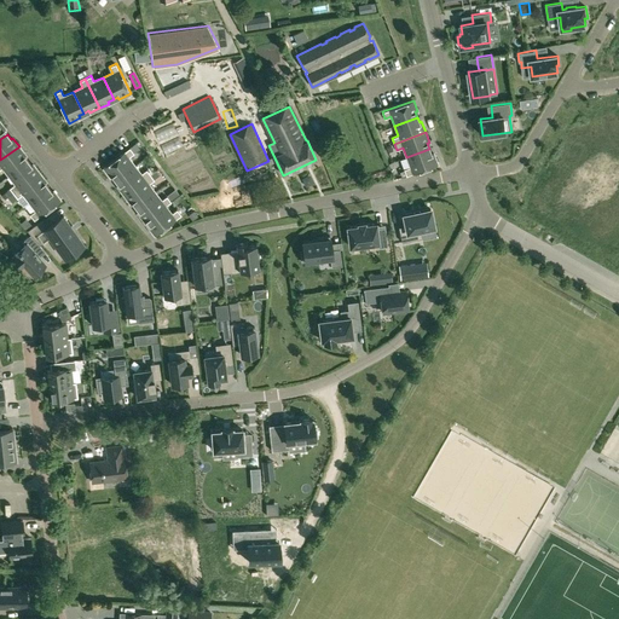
[(0,168),(3,167),(9,175),(28,161),(24,156),(25,155),(19,146),(0,160),(0,168)]
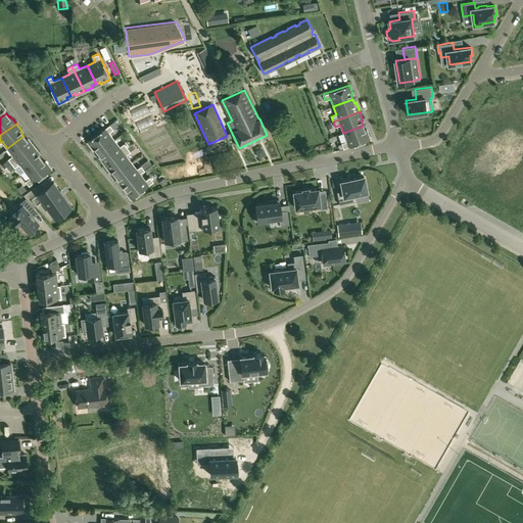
[(94,148),(97,152),(113,140),(108,133),(113,129),(109,125),(87,142),(93,149),(94,148)]
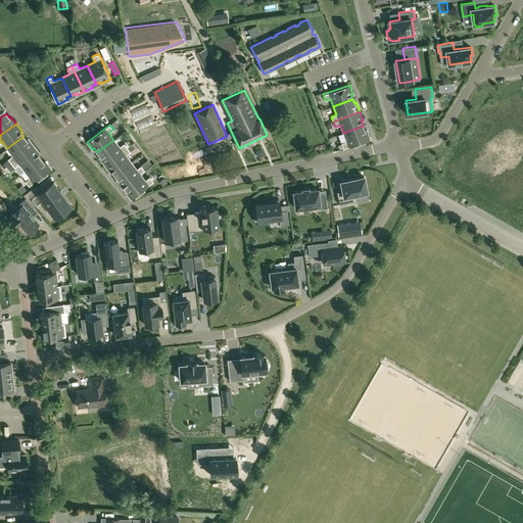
[(370,138),(366,129),(364,130),(363,126),(343,133),(346,141),(341,143),(343,148),(370,138)]
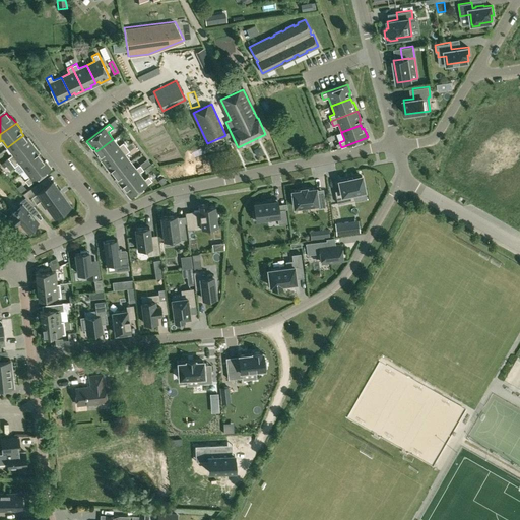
[(8,157),(11,161),(34,145),(27,137),(26,138),(23,135),(7,147),(12,154),(8,157)]
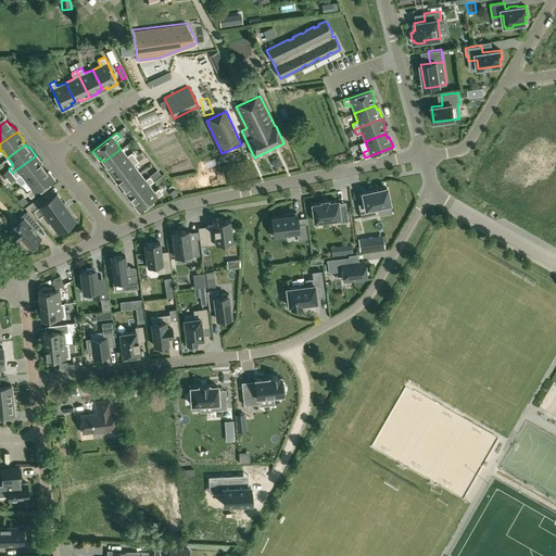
[(105,167),(111,175),(135,156),(131,152),(126,155),(121,149),(103,162),(106,166),(105,167)]
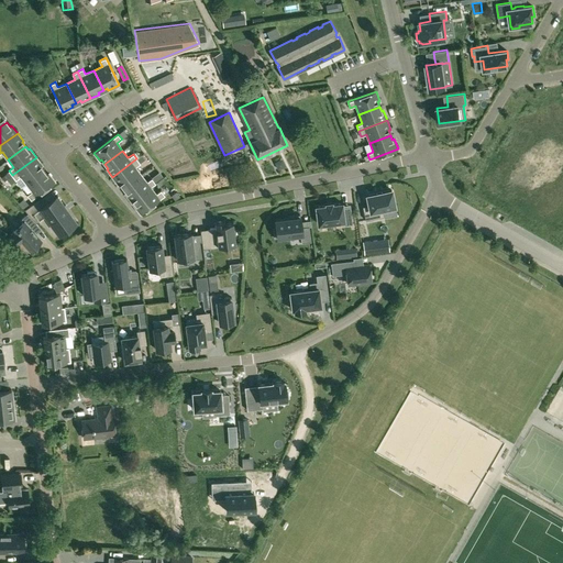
[(20,176),(26,184),(44,170),(41,166),(42,165),(36,157),(12,175),(15,180),(20,176)]
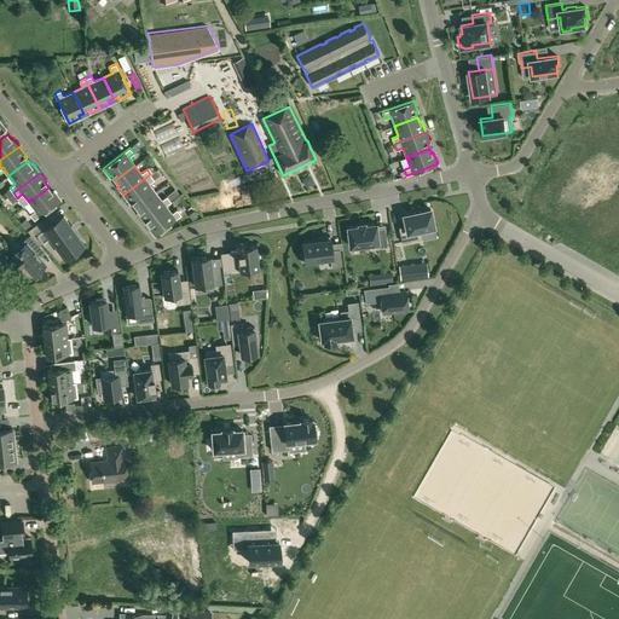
[(136,207),(155,192),(149,184),(154,179),(150,174),(123,195),(131,203),(132,202),(136,207)]
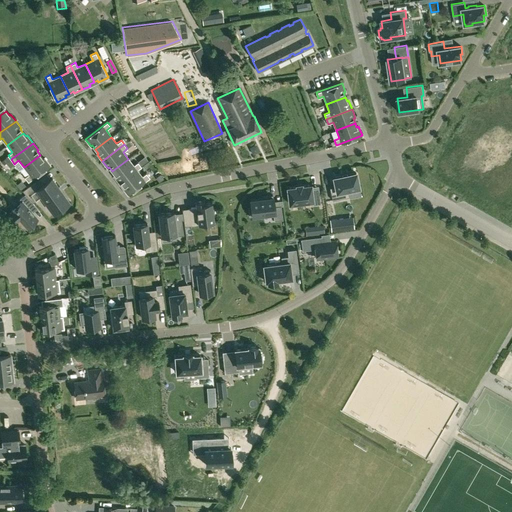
[(25,177),(28,182),(50,165),(44,157),(43,158),(40,155),(24,167),(29,174),(25,177)]
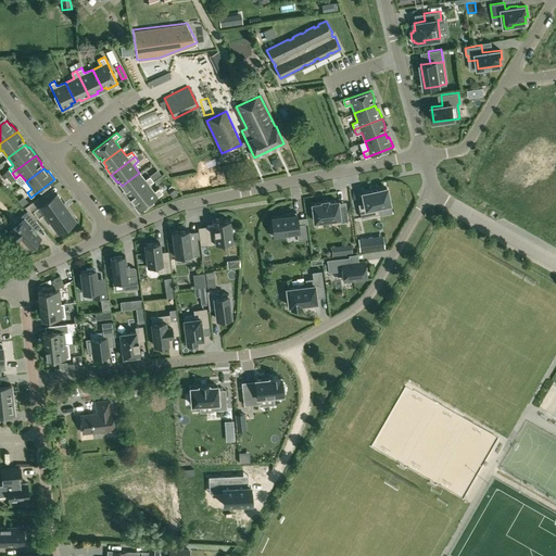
[(149,185),(153,180),(150,176),(144,179),(139,173),(122,186),(125,189),(123,191),(129,199),(131,198),(149,185)]
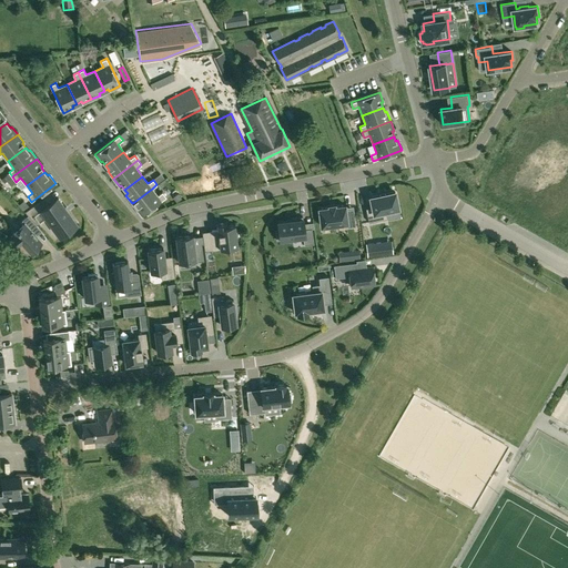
[(135,208),(142,215),(166,196),(162,192),(158,195),(152,189),(134,202),(137,205),(135,208)]
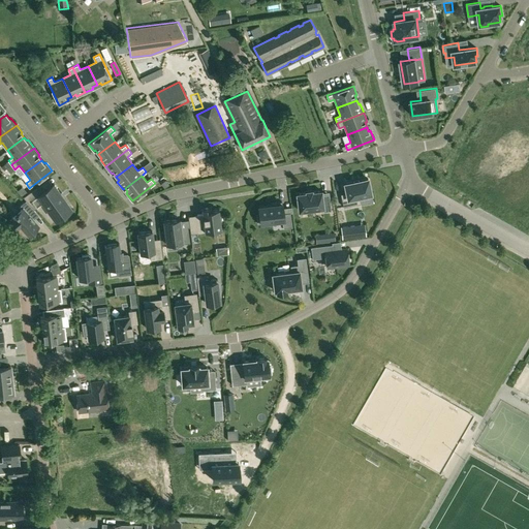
[(358,196),(370,193),(367,179),(344,183),(345,192),(339,193),(342,207),(360,204),(358,196)]
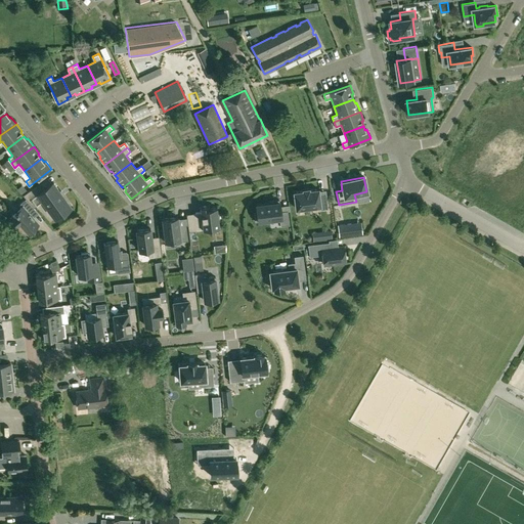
[(24,193),(23,194),(26,199),(29,201),(38,193),(42,201),(54,217),(71,206),(53,181),(45,187),(41,182),(24,193)]
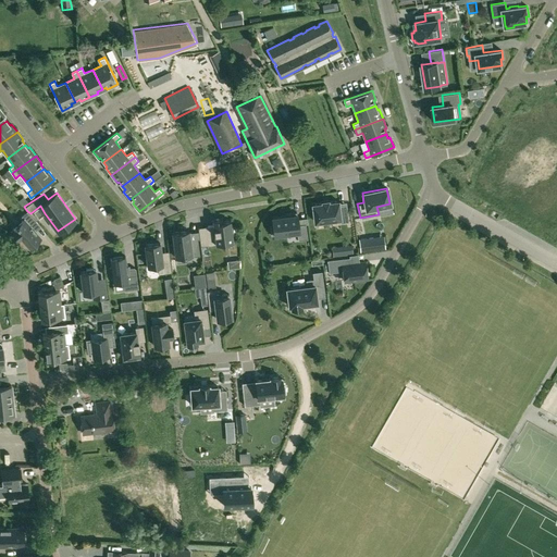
[(322,202),(312,203),(314,221),(339,218),(341,223),(349,221),(347,206),(339,207),(338,200),(329,202),(329,200),(322,201),(322,202)]
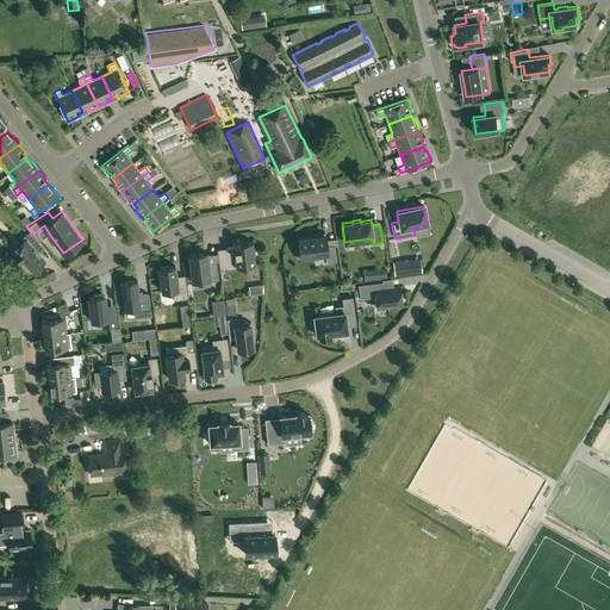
[(25,240),(10,254),(19,265),(23,262),(32,272),(45,260),(39,253),(44,247),(33,234),(30,231),(23,237),(25,240)]
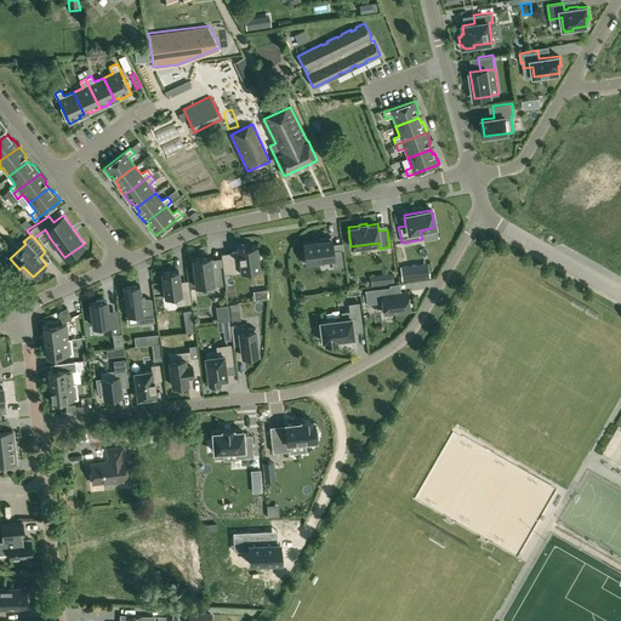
[(319,240),(303,241),(305,250),(301,250),(302,262),(331,258),(332,267),(343,266),(341,249),(332,250),(330,237),(319,238),(319,240)]
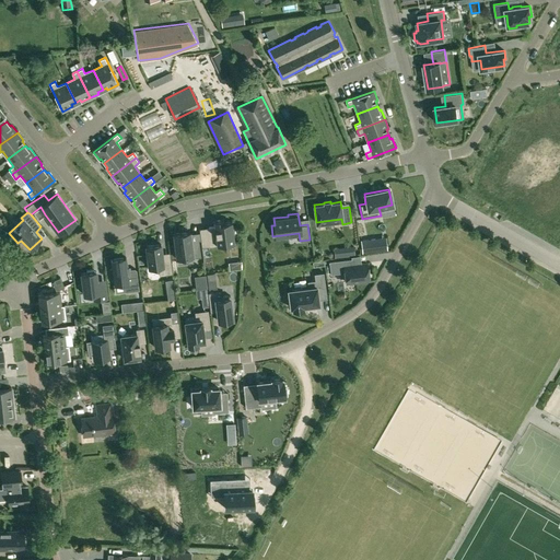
[(234,243),(233,235),(237,235),(236,226),(232,226),(231,221),(223,222),(223,219),(213,220),(214,226),(207,228),(210,246),(234,243)]
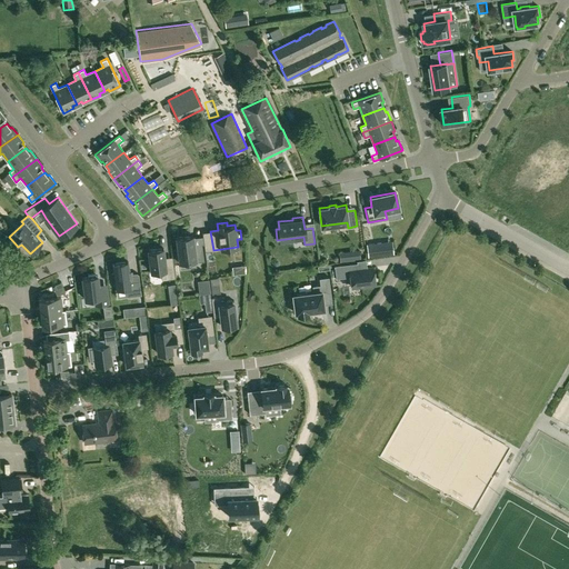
[(177,238),(179,261),(196,260),(196,262),(203,260),(202,243),(195,245),(192,236),(177,238)]
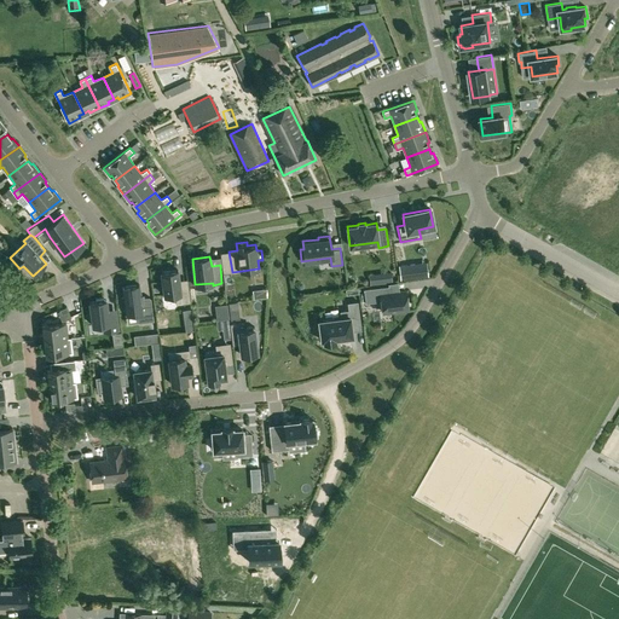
[(398,265),(400,279),(412,278),(410,264),(398,265)]
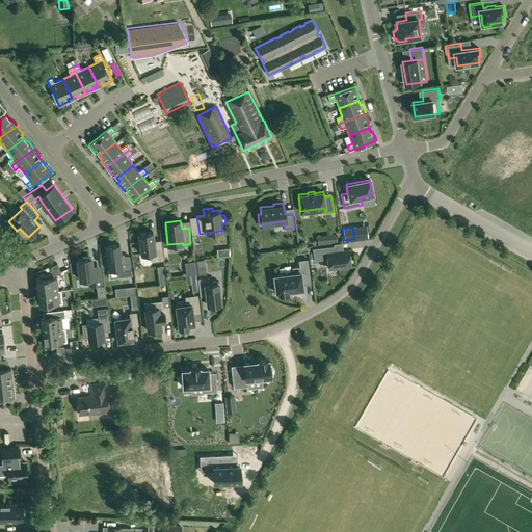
[(153,232),(138,233),(141,256),(151,255),(151,261),(163,260),(161,245),(155,246),(153,232)]
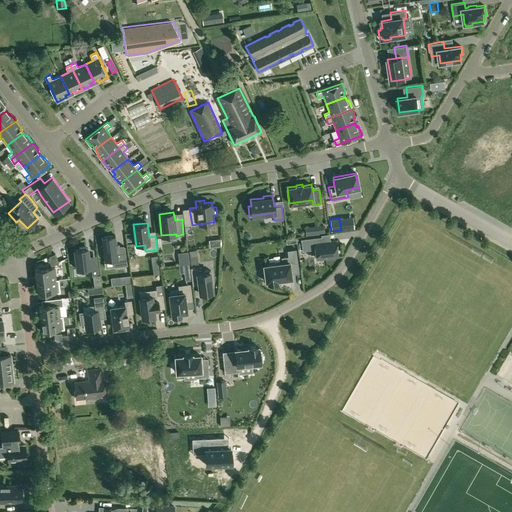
[(100,246),(101,253),(103,253),(104,260),(113,258),(115,267),(127,265),(125,246),(117,247),(117,243),(116,244),(115,235),(101,237),(102,246),(100,246)]
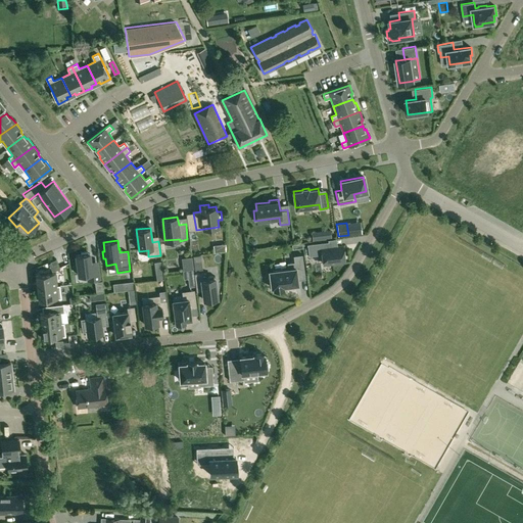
[(328,241),(307,244),(308,255),(322,253),(323,264),(335,262),(335,264),(342,264),(342,260),(344,260),(342,245),(329,247),(328,241)]
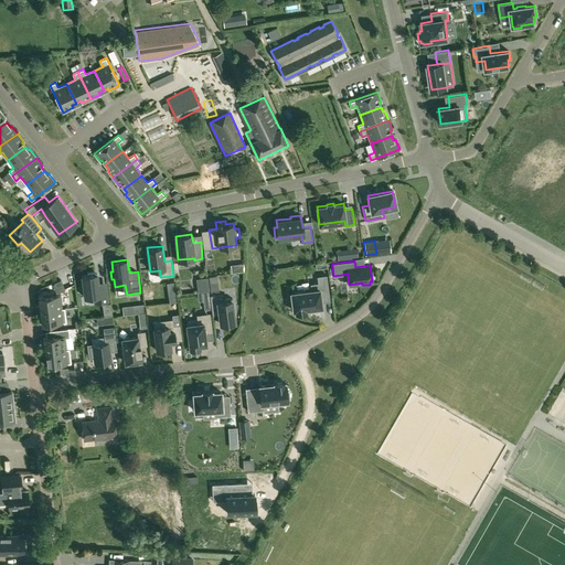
[(87,275),(82,275),(85,297),(94,296),(95,302),(108,301),(106,286),(107,286),(106,281),(97,283),(96,274),(95,274),(95,272),(87,273),(87,275)]
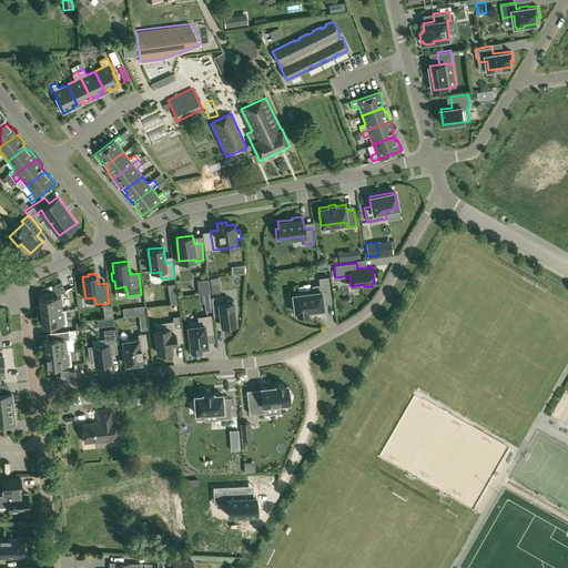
[(294,310),(295,312),(296,312),(296,314),(308,313),(307,311),(324,308),(322,300),(331,298),(330,283),(328,276),(318,277),(320,284),(312,285),(313,292),(293,294),(293,301),(291,301),(292,310),(294,310)]
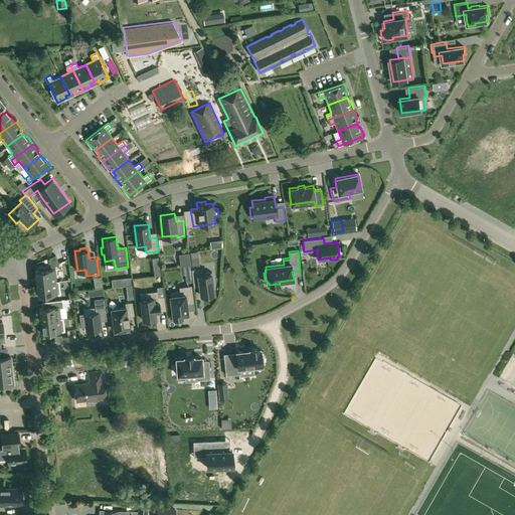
[(202,290),(203,295),(214,294),(212,279),(206,280),(204,268),(191,269),(191,273),(192,277),(194,291),(202,290)]
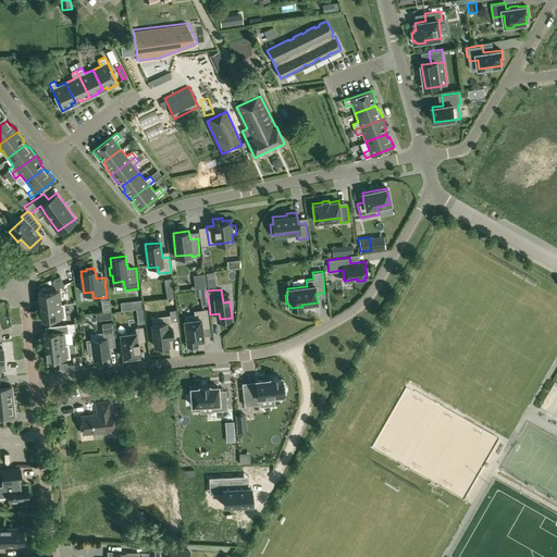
[(39,307),(63,304),(61,304),(60,291),(38,293),(39,307)]
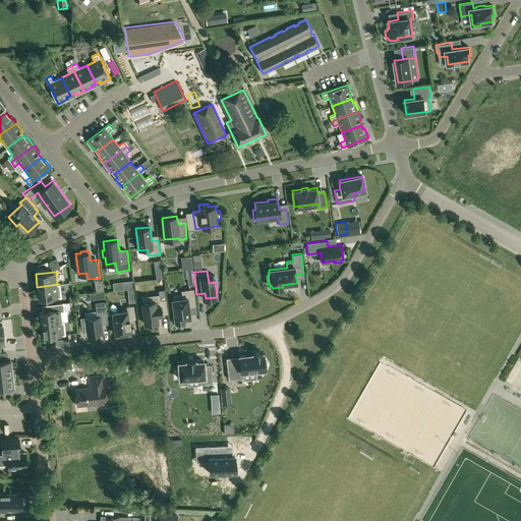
[(61,297),(59,284),(37,287),(38,299),(61,297)]
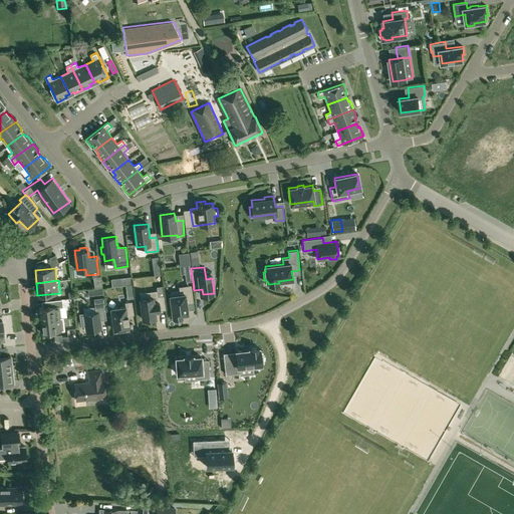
[(173,317),(182,316),(182,314),(188,313),(186,302),(193,301),(191,284),(179,286),(179,291),(170,292),(173,317)]
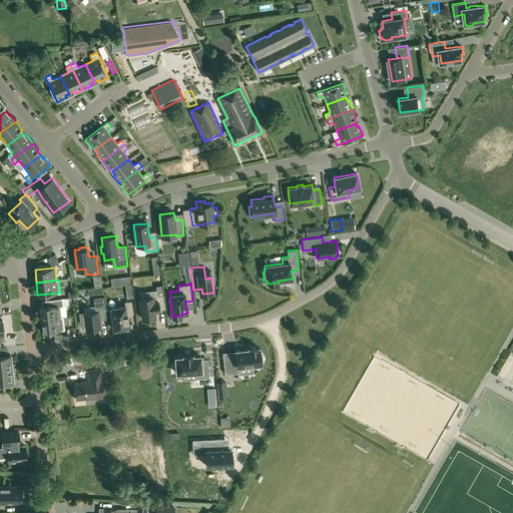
[(163,295),(139,298),(142,319),(155,317),(154,310),(165,309),(163,295)]
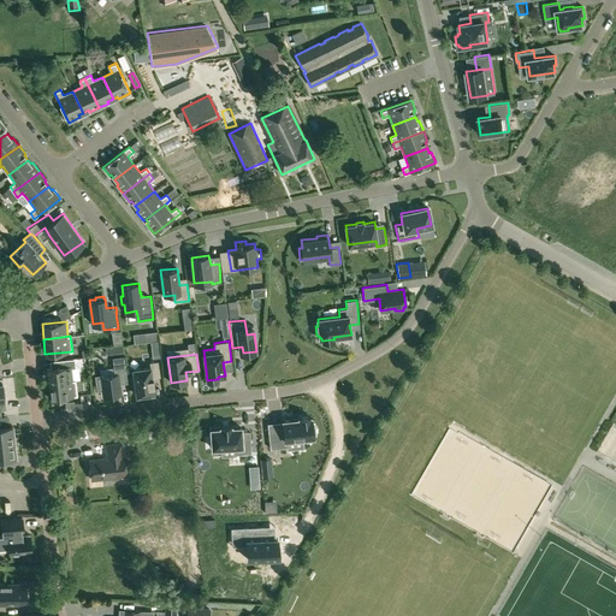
[(124,355),(112,357),(114,374),(96,377),(98,390),(101,389),(102,395),(122,392),(120,383),(128,383),(124,355)]
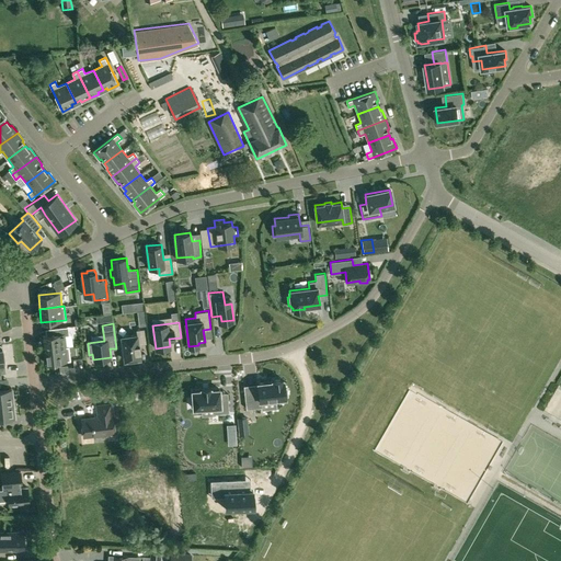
[(124,357),(124,361),(140,358),(139,352),(140,351),(139,344),(146,343),(145,333),(144,329),(136,330),(137,334),(121,336),(123,350),(121,350),(122,357),(124,357)]
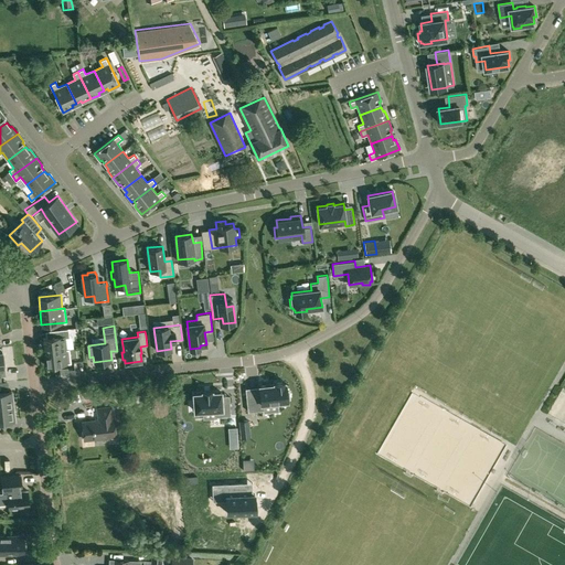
[(44,352),(70,349),(66,349),(65,336),(43,338),(44,352)]
